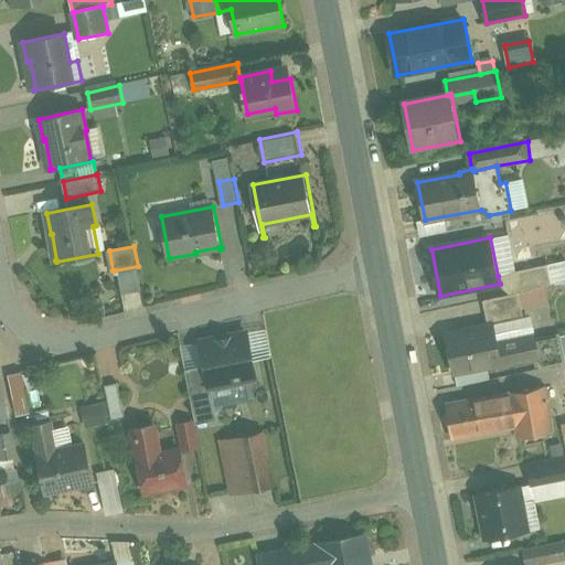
[(564,260),(498,276),(500,284),(502,296),(520,292),(564,281),(564,260)]
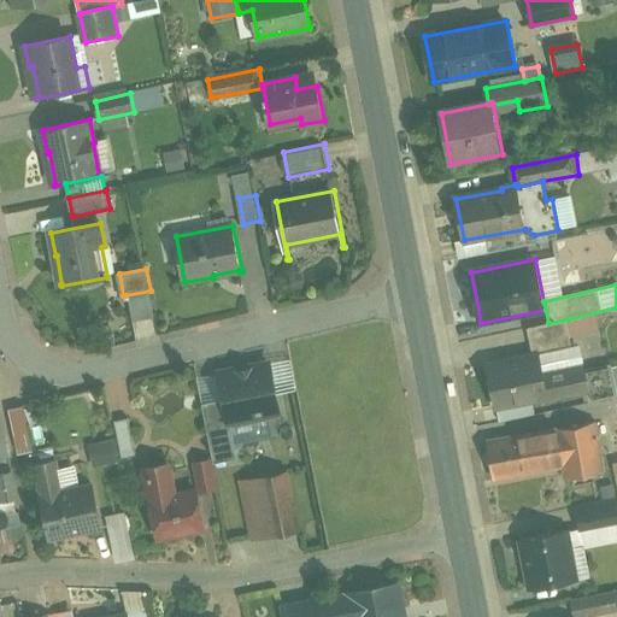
[(151,291),(125,295),(127,299),(130,298),(135,321),(156,317),(151,291)]
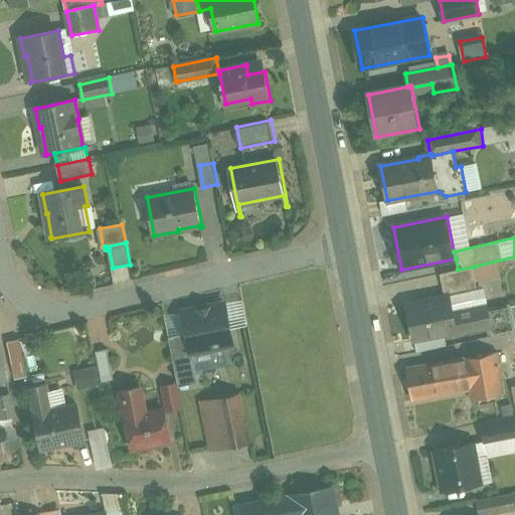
[(458,270),(446,273),(450,288),(477,283),(474,267),(458,270)]
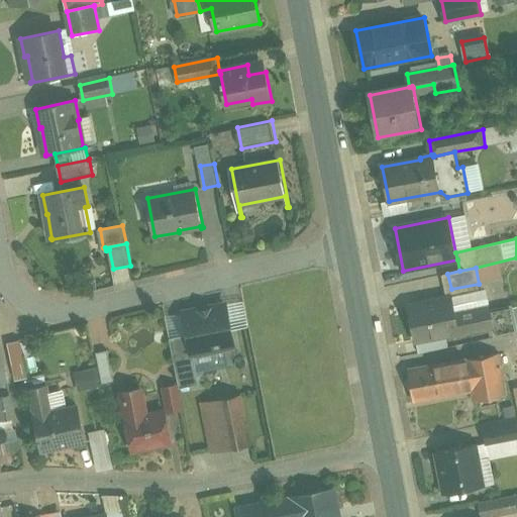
[(452,297),(410,306),(417,341),(418,341),(436,337),(457,333),(457,334),(492,327),(494,327),(490,310),(489,306),(456,313),(452,297)]
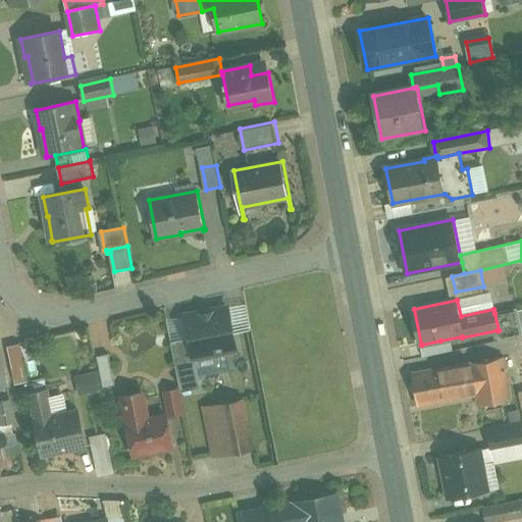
[(228,308),(187,317),(191,338),(195,357),(196,357),(237,349),(228,308)]
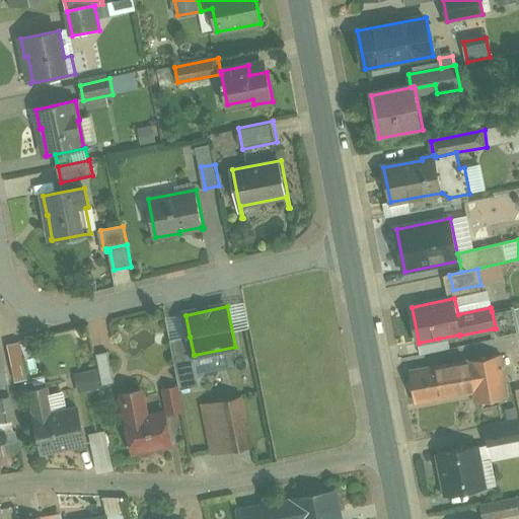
[(518,323),(515,306),(492,311),(496,328),(494,328),(496,340),(518,334),(518,323)]
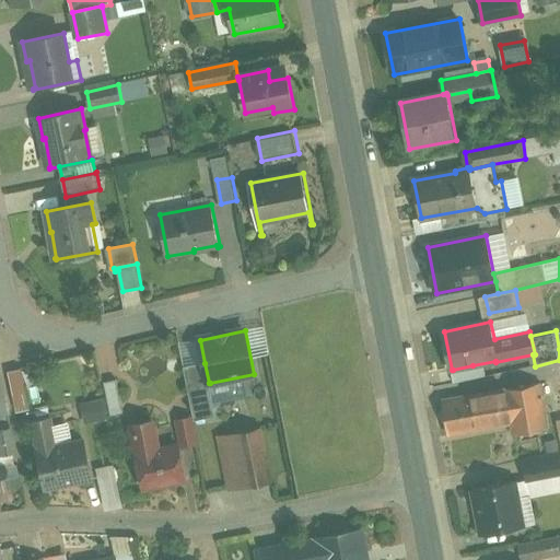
[(205,363),(185,368),(195,421),(217,417),(210,383),(209,383),(205,363)]
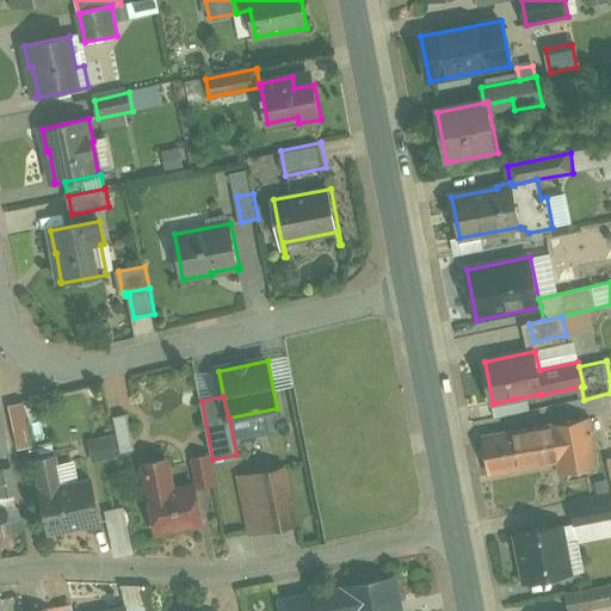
[(516,399),(494,403),(497,419),(531,411),(529,399),(517,401),(516,399)]
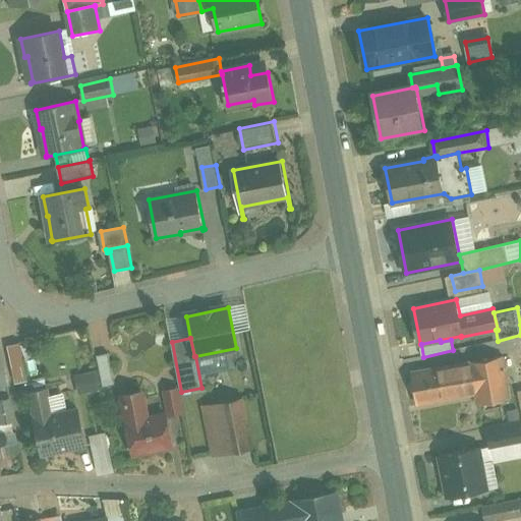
[(108,354),(98,356),(104,388),(115,385),(108,354)]
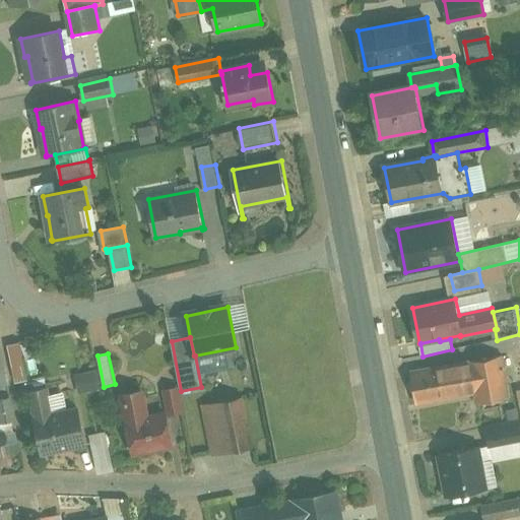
[(39,354),(18,360),(23,380),(44,375),(39,354)]
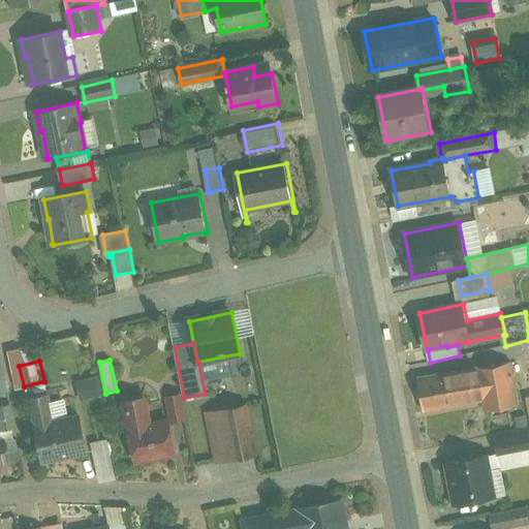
[(511,362),(478,369),(484,399),(487,410),(520,404),(511,362)]
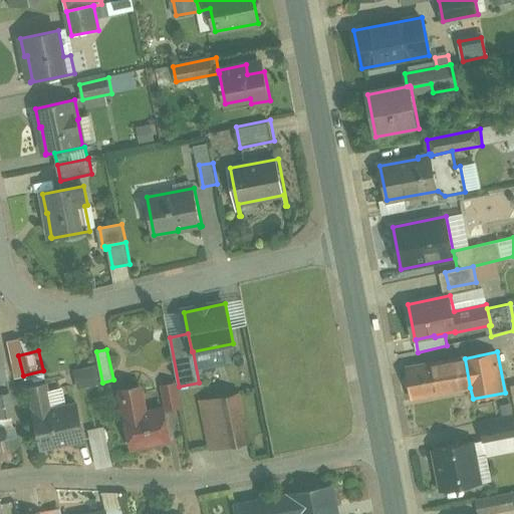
[(465,358),(408,368),(413,398),(470,388),(465,358)]
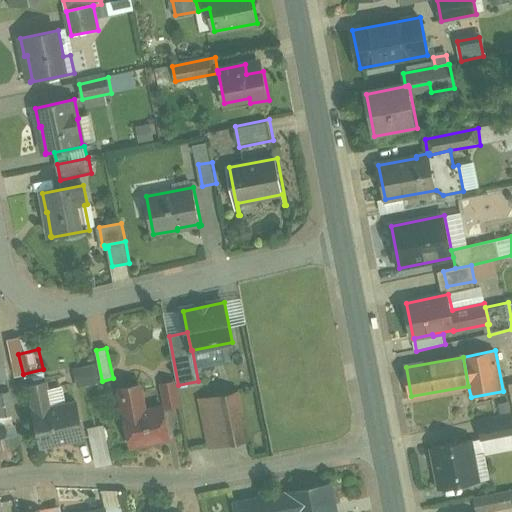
[(44,371),(28,375),(35,412),(52,408),(44,371)]
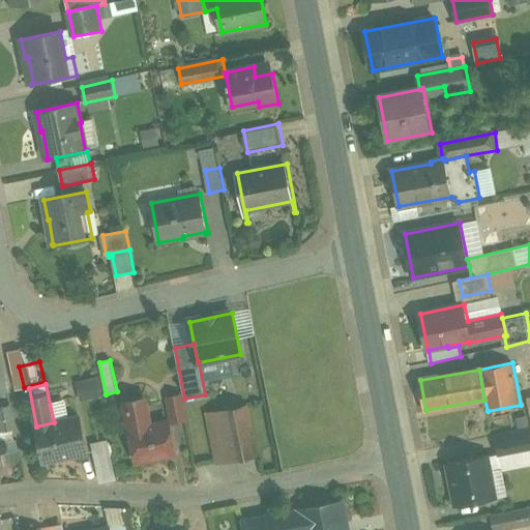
[(181,396),(169,399),(173,420),(185,418),(181,396)]
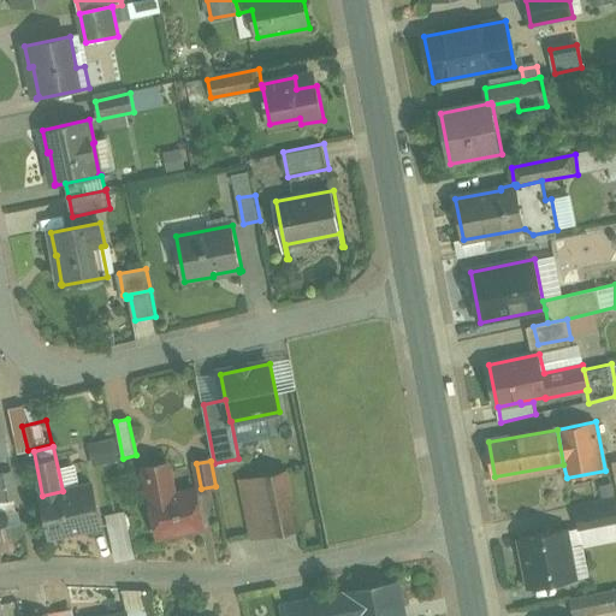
[(12,471),(0,473),(0,489),(16,486),(12,471)]
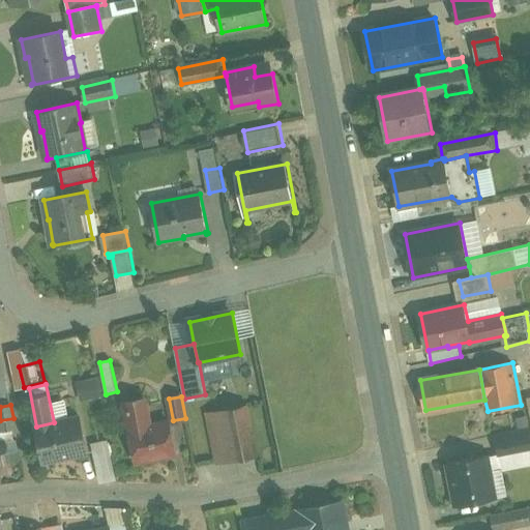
[(150,425),(146,406),(127,410),(138,462),(174,454),(168,422),(150,425)]
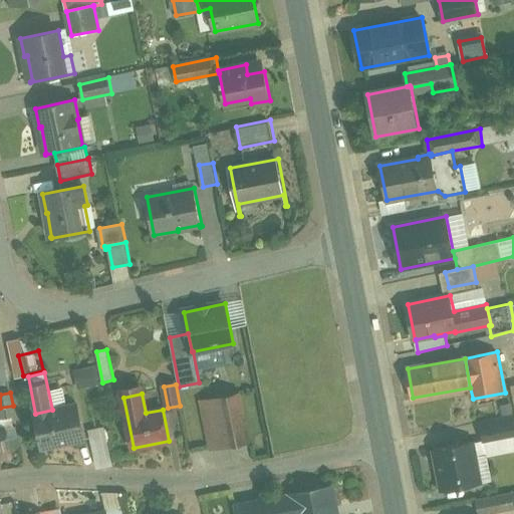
[(240,394),(202,402),(212,450),(250,442),(240,394)]
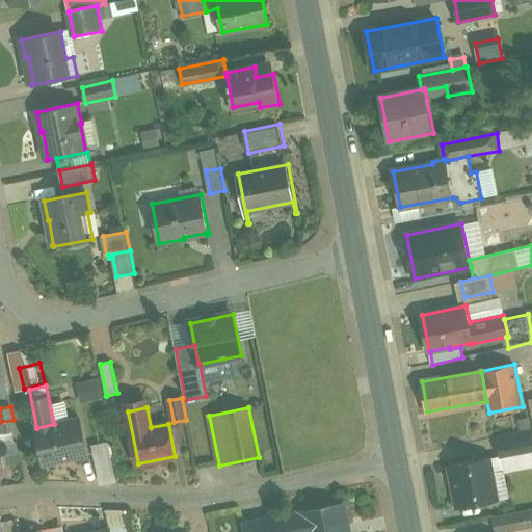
[(36,428),(35,428),(43,463),(88,454),(80,419),(54,424),(36,428)]
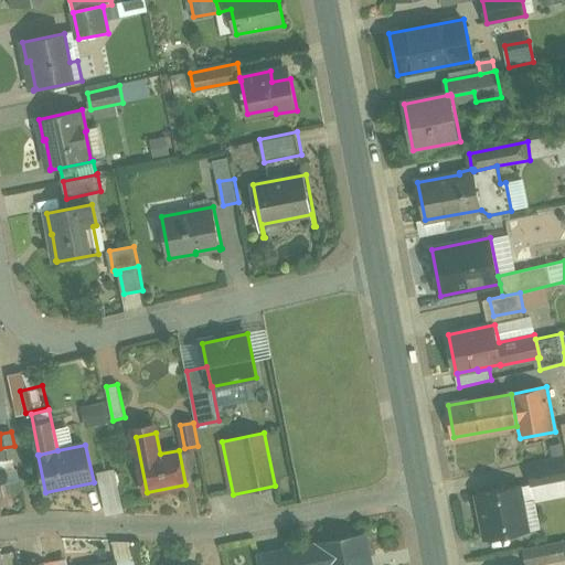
[(14,446),(0,448),(0,451),(2,460),(17,458),(14,446)]
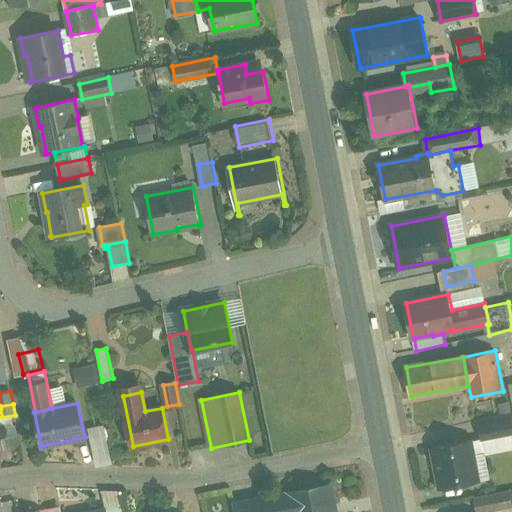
[(511,414),(478,421),(482,439),(511,433),(511,414)]
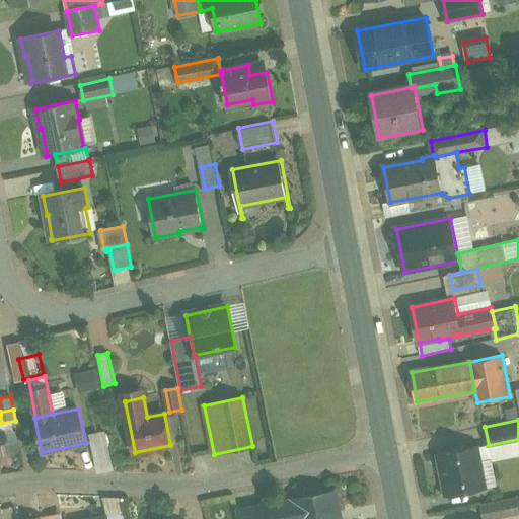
[(95,471),(113,467),(102,430),(85,435),(95,471)]
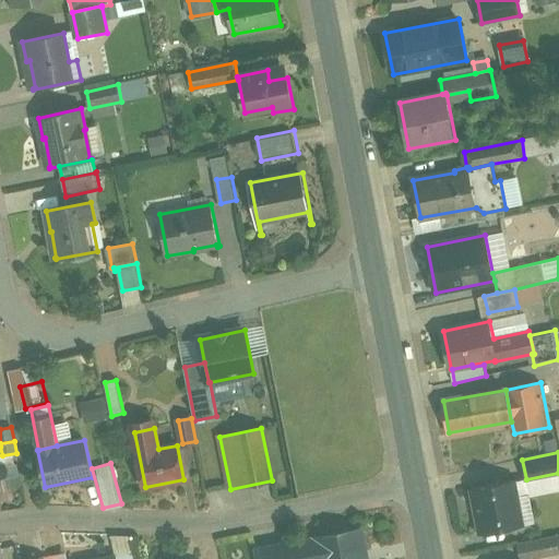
[(514,482),(473,489),(482,533),(523,525),(514,482)]
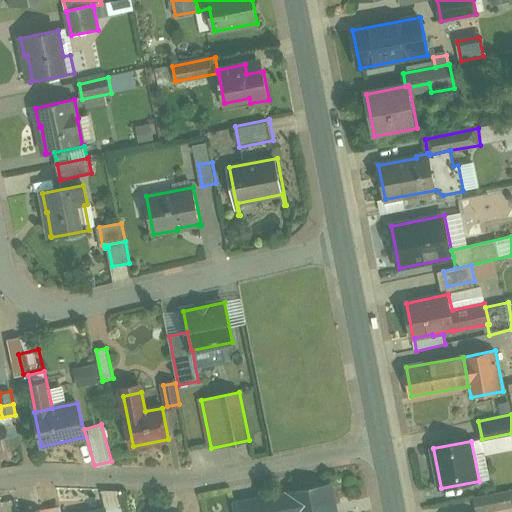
[(332,486),(264,500),(266,511),(334,511),(333,506),(335,506),(332,486)]
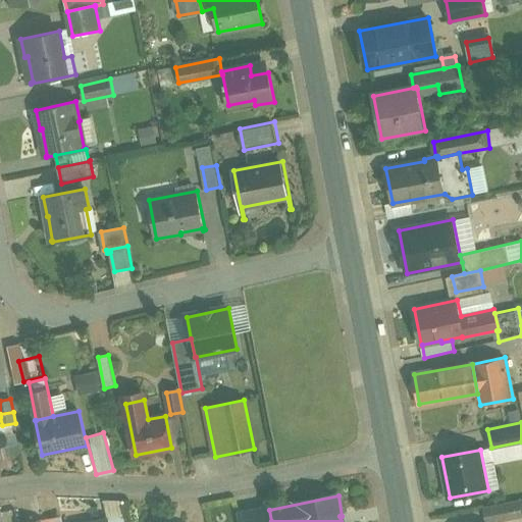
[(521,511),(520,503),(485,509),(487,521),(490,521),(521,516),(521,511)]
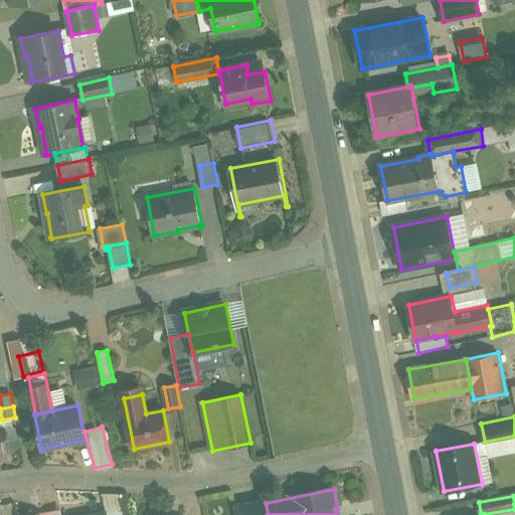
[(259,504),(237,508),(237,514),(268,514),(266,503),(262,500),(259,504)]
